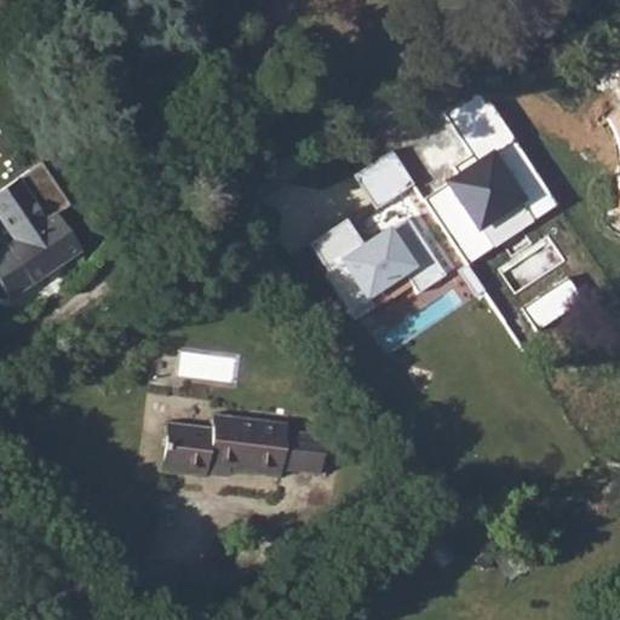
[(425,202),(469,263),(557,204),(483,90),(445,115),(477,161),(425,202)]
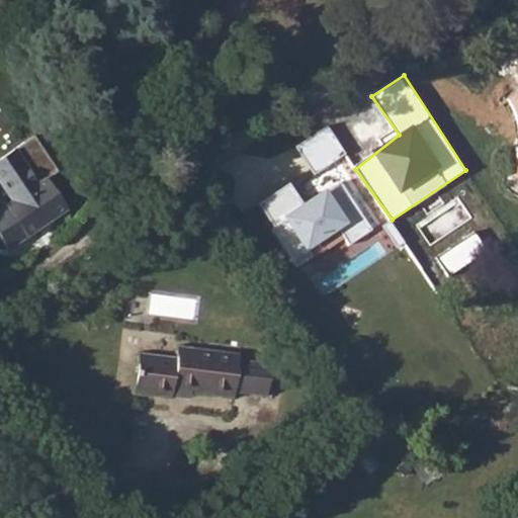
[(517,92),(508,99),(510,103),(515,116),(517,126),(517,160),(515,168),(517,169),(517,92)]
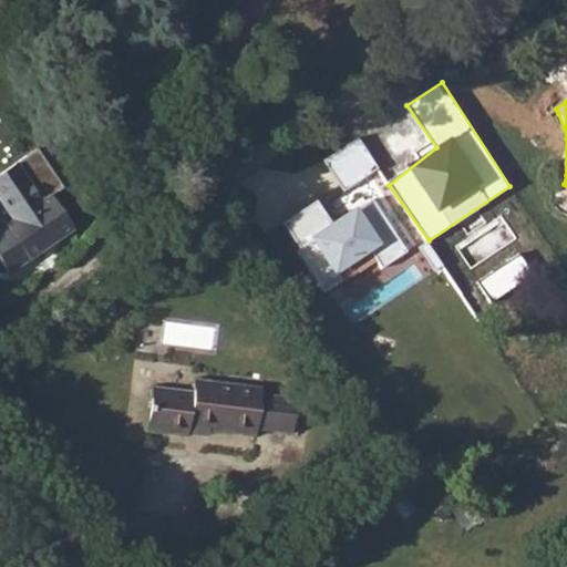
[(63,186),(38,146),(0,169),(0,199),(12,219),(0,228),(0,264),(7,272),(74,227),(51,194),(63,186)]
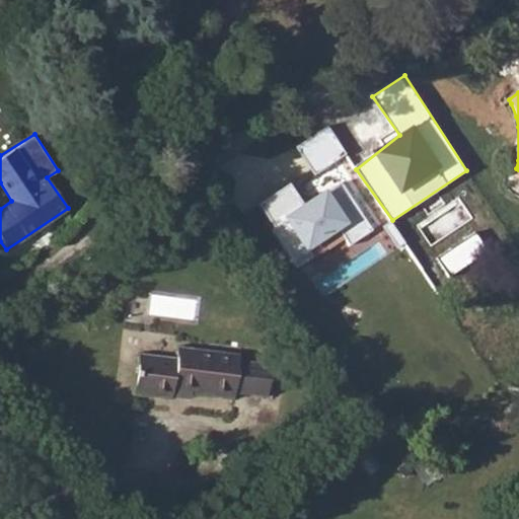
[(372,230),(343,184),(306,206),(290,183),(260,204),(296,270),(314,257),(310,250),(339,232),(348,245),(372,230)]
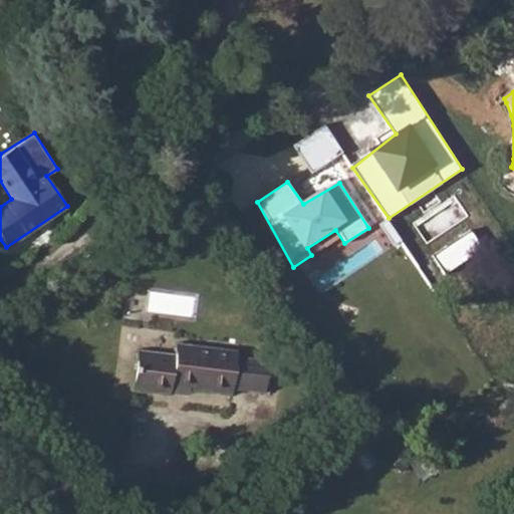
[(133,390),(171,395),(172,388),(232,394),(233,391),(269,395),(273,357),(237,353),(238,350),(177,343),(175,354),(138,350),(133,390)]
